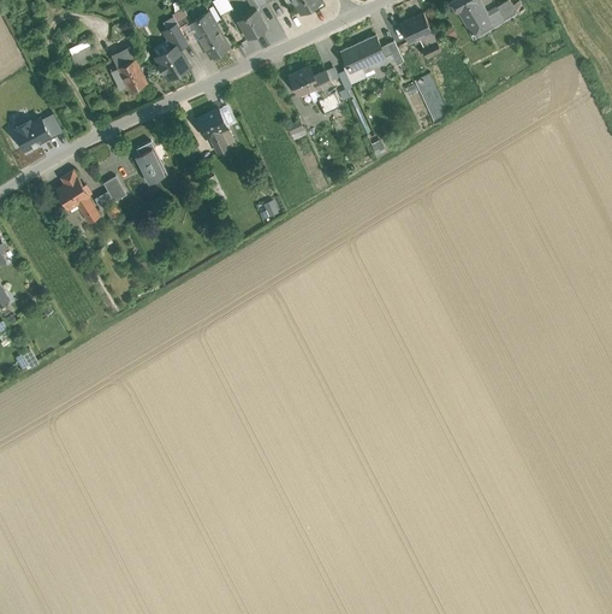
[(291,0),(301,17),(325,5),(322,0),(291,0)]
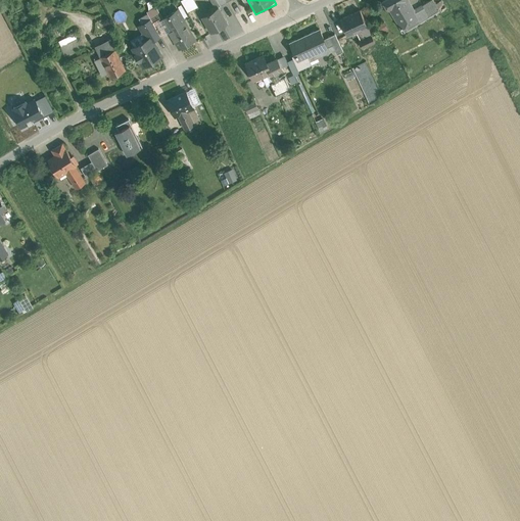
[(410,0),(385,0),(381,3),(387,14),(392,11),(405,34),(441,15),(433,0),(415,9),(410,0)]
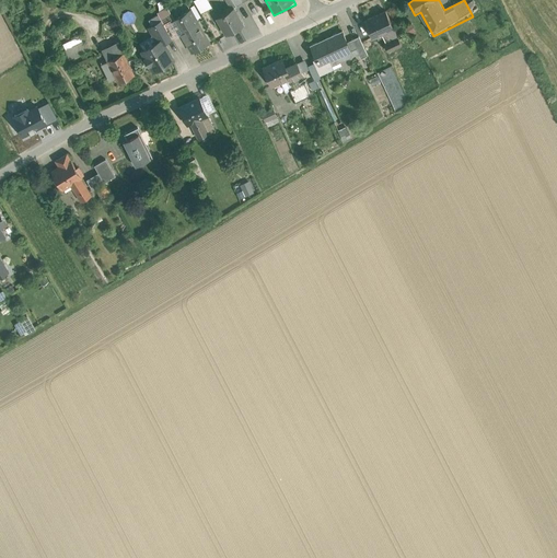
[(233,10),(215,20),(225,39),(244,30),(233,10)]
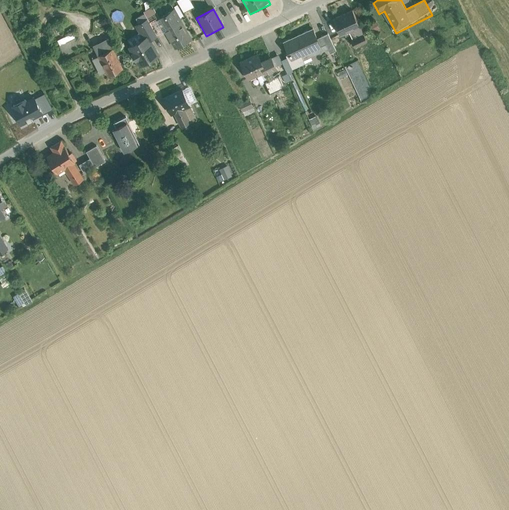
[(361,31),(352,10),(333,18),(342,39),(361,31)]
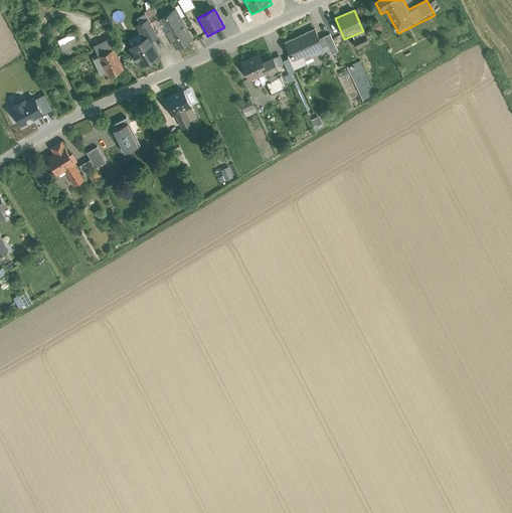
[(194,44),(175,11),(159,20),(178,53),(194,44)]
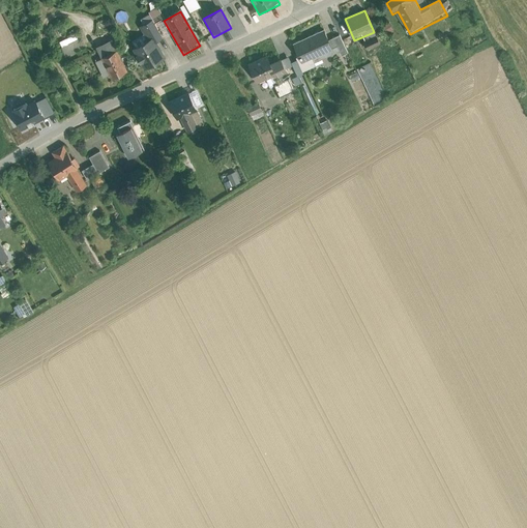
[(147,41),(130,50),(143,74),(166,61),(156,45),(164,40),(152,20),(139,27),(147,41)]
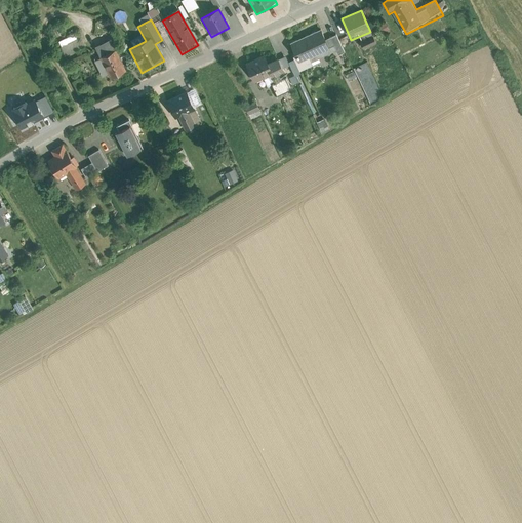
[(290,45),(299,65),(329,51),(320,32),(290,45)]
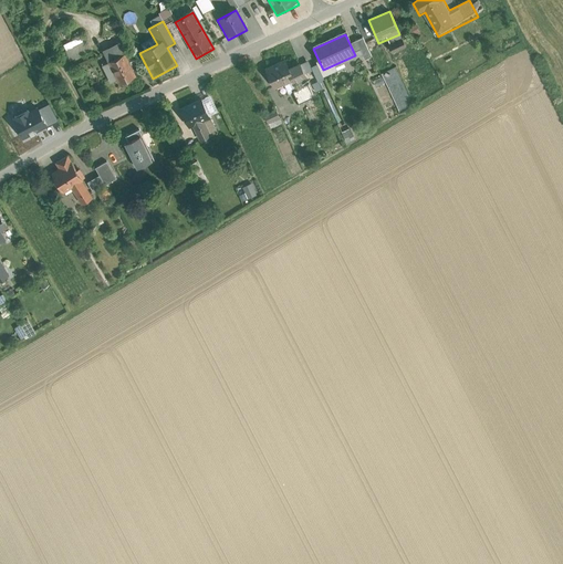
[(85,35),(63,47),(70,63),(93,53),(85,35)]
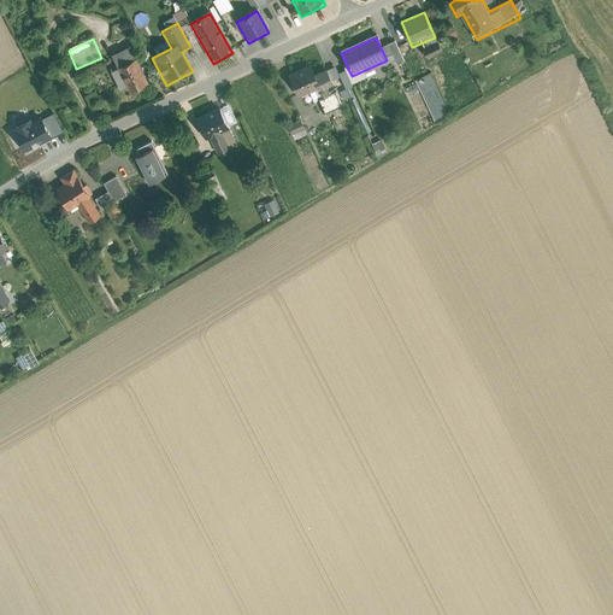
[(136,60),(118,70),(130,94),(149,85),(136,60)]
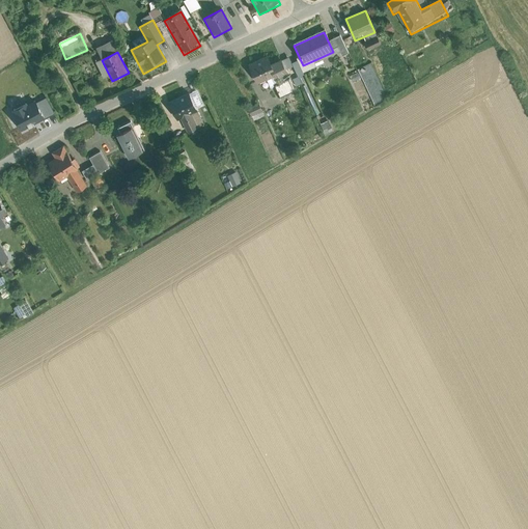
[(268,55),(244,65),(250,81),(272,72),(275,79),(287,74),(282,60),(272,64),(268,55)]
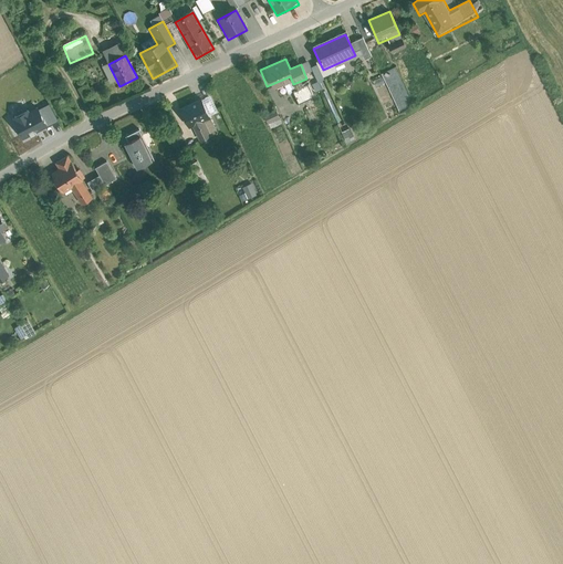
[(201,97),(179,108),(189,131),(211,119),(201,97)]
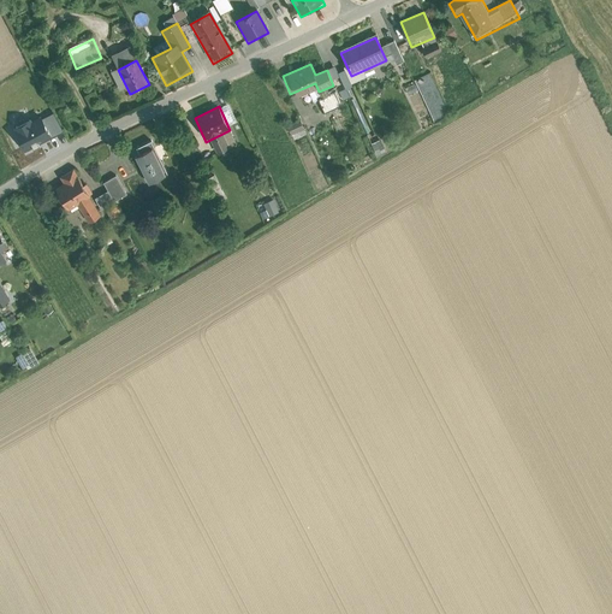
[(297,120),(284,125),(290,141),(303,135),(297,120)]
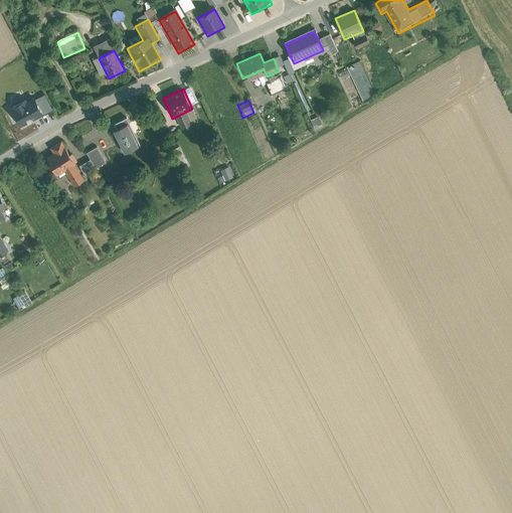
[(313,130),(319,127),(315,118),(309,121),(313,130)]
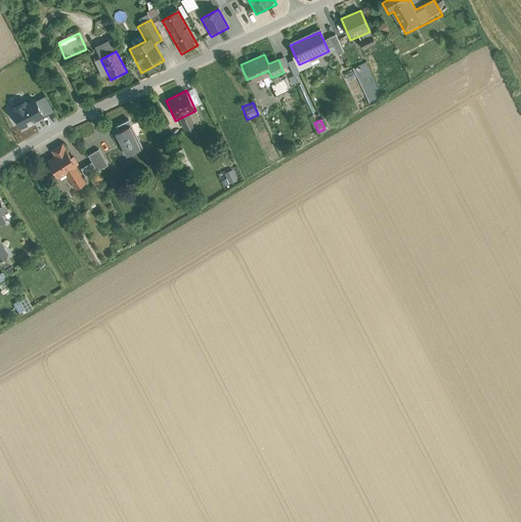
[(129,127),(114,134),(126,160),(141,153),(129,127)]
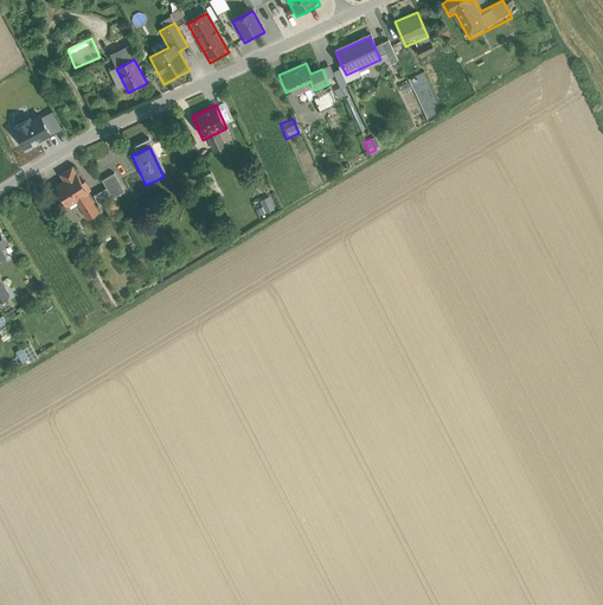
[(63,182),(53,188),(66,210),(77,204),(89,224),(102,216),(72,166),(58,174),(63,182)]
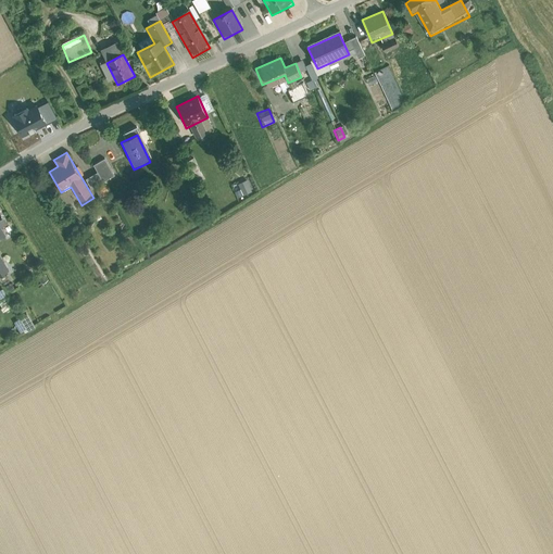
[(91,165),(102,184),(113,177),(102,159),(91,165)]
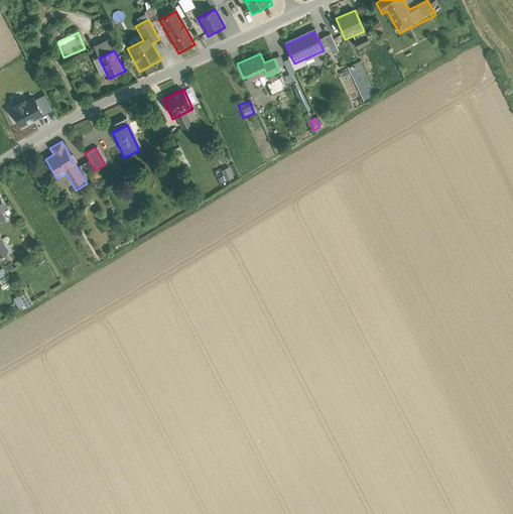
[(171,152),(177,169),(185,166),(178,149),(171,152)]
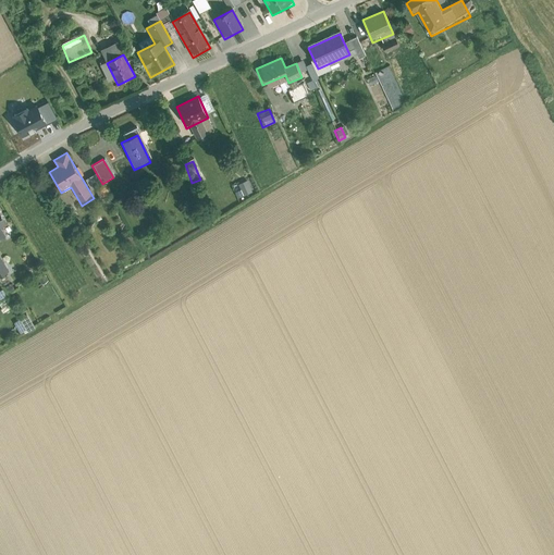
[(242,197),(250,194),(244,181),(236,184),(242,197)]
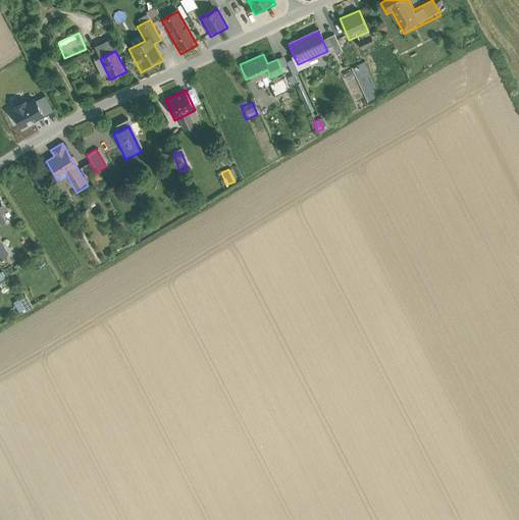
[(11,302),(16,313),(30,307),(23,296),(11,302)]
